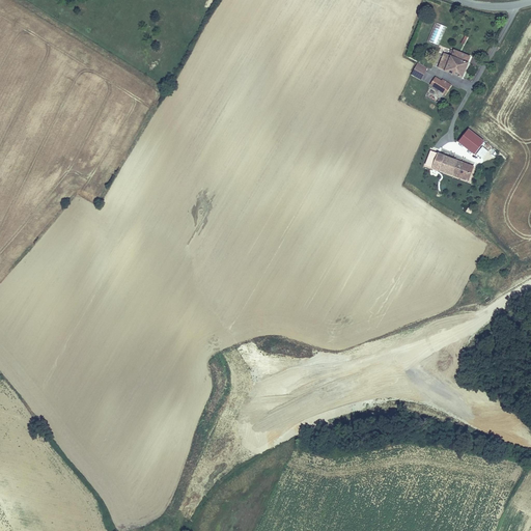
[(429,42),(440,46),(446,26),(436,23),(429,42)]
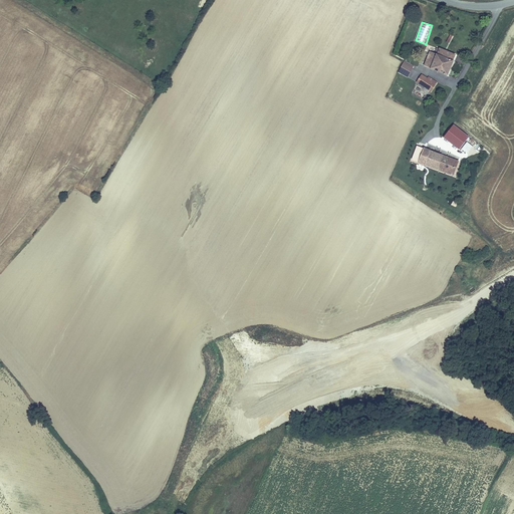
[(434,54),(429,52),(423,66),(445,77),(452,63),(450,62),(453,56),(436,48),(434,54)]
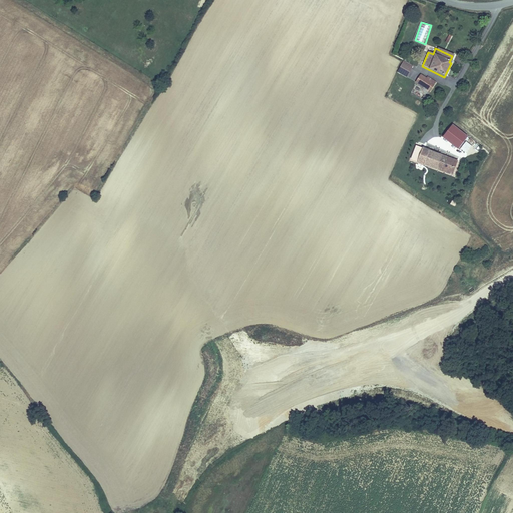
[(402,62),(396,74),(405,78),(410,66),(402,62)]
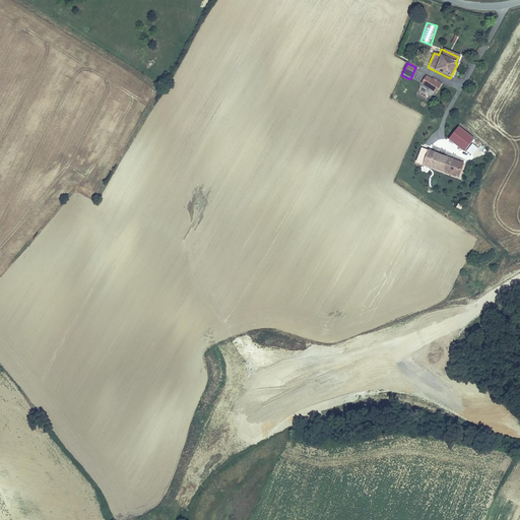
[(425,76),(419,83),(435,94),(438,90),(437,89),(440,84),(433,78),(431,80),(425,76)]
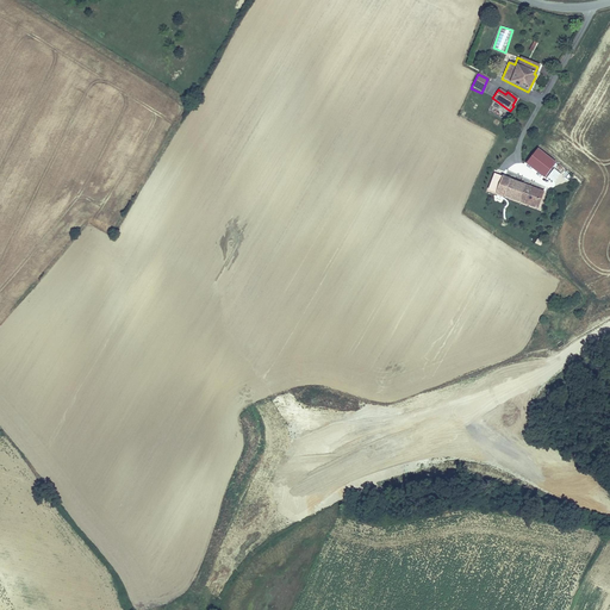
[(555,165),(539,150),(528,163),(545,176),(555,165)]
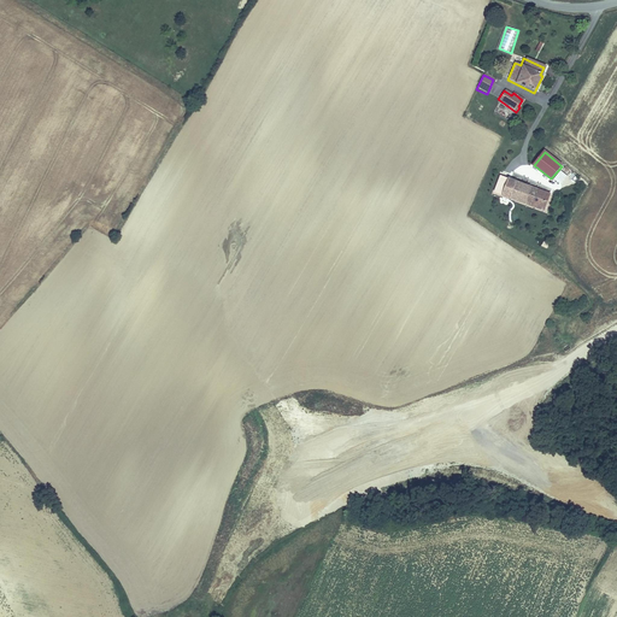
[(560,170),(553,180),(562,184),(568,175),(560,170)]
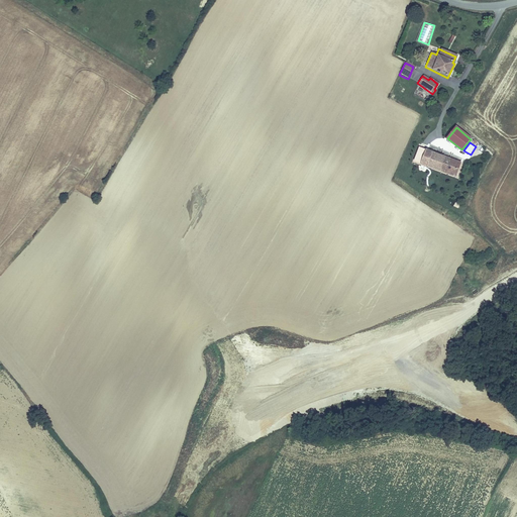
[(427,168),(432,153),(420,148),(413,163),(427,168)]
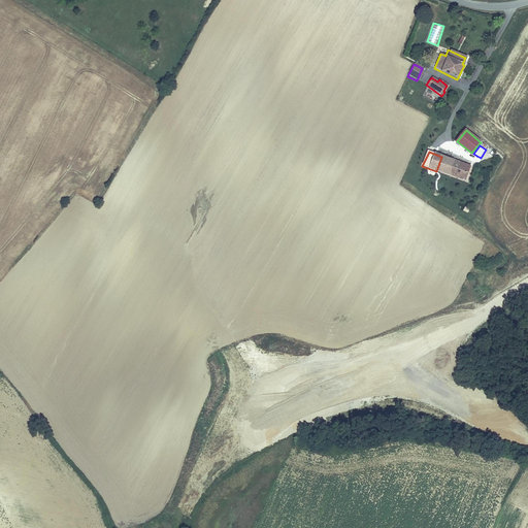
[(441,157),(436,171),(465,182),(470,166),(441,157)]
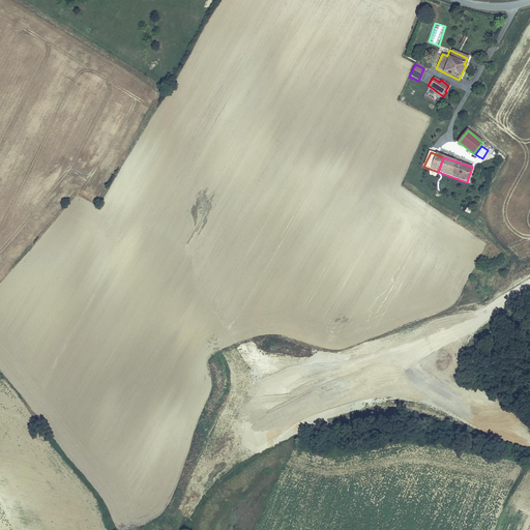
[(477,201),(461,194),(457,204),(474,210),(477,201)]
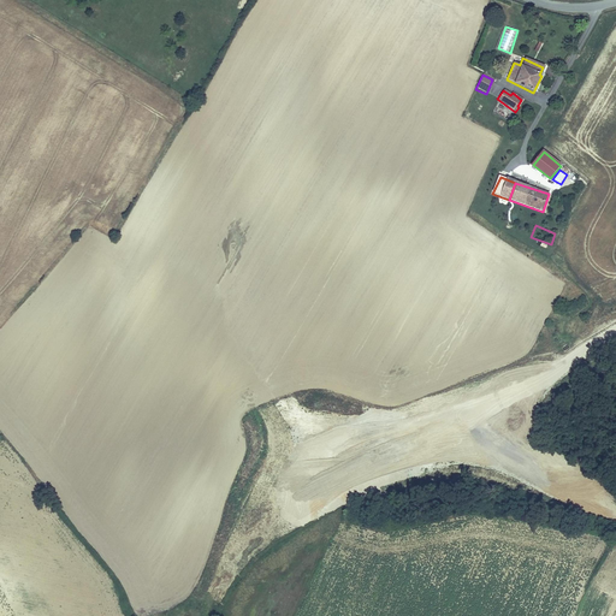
All buildings are outlined.
